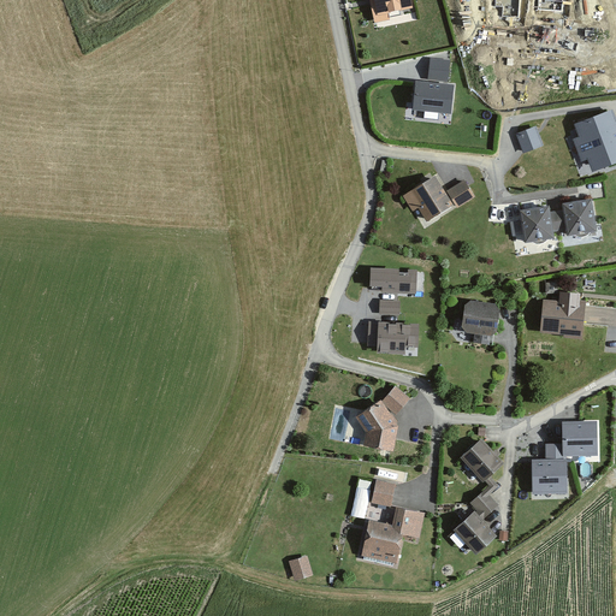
[(367,0),(373,23),(391,19),(390,11),(401,9),(402,10),(414,7),(412,0),(367,0)]
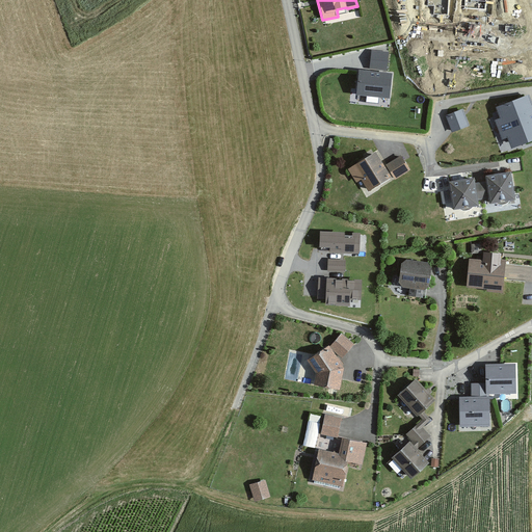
[(487,0),(425,0),(425,7),(431,8),(430,16),(451,18),(451,7),(461,8),(460,18),(480,19),(481,11),(487,11),(487,0)]
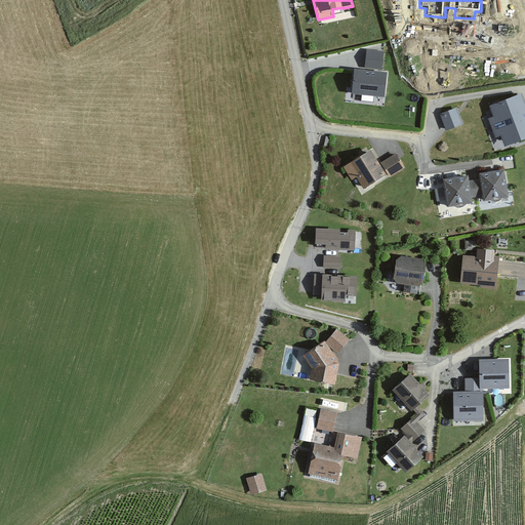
[(366,50),(365,67),(382,68),(384,52),(366,50)]
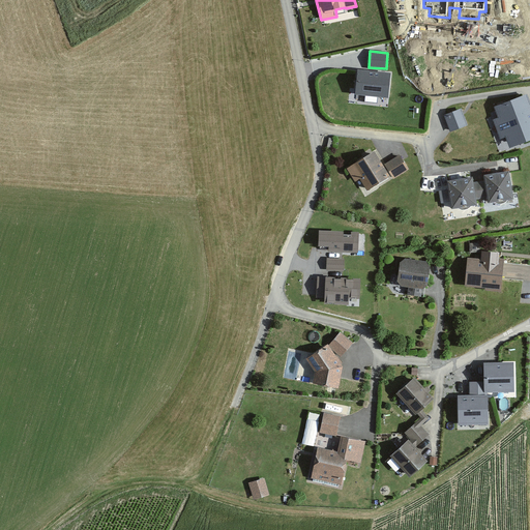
[(391,74),(358,70),(356,93),(389,96),(391,74)]
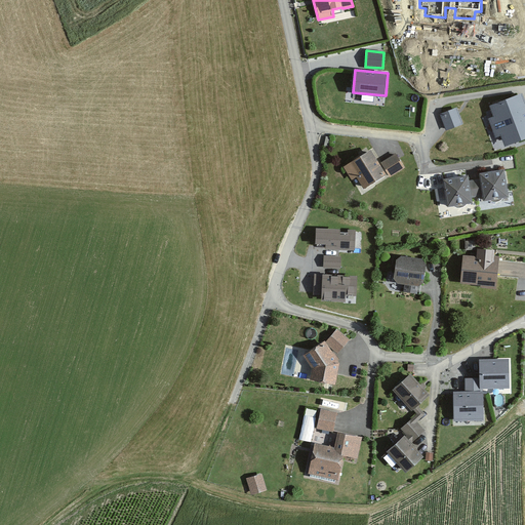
[(524,103),(522,94),(489,106),(493,117),(488,119),(495,138),(501,136),(506,147),(524,138),(524,103)]
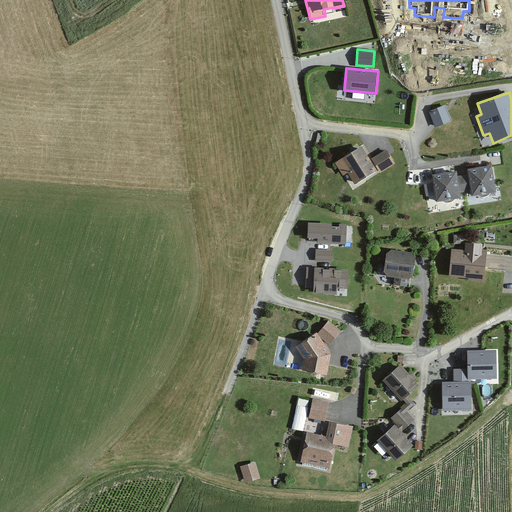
[(446,106),(432,111),(438,128),(453,123),(446,106)]
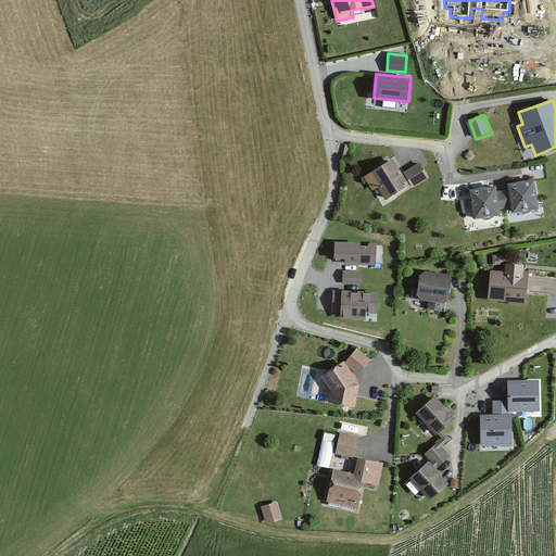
[(394,159),(364,176),(373,191),(379,187),(386,199),(409,185),(394,159)]
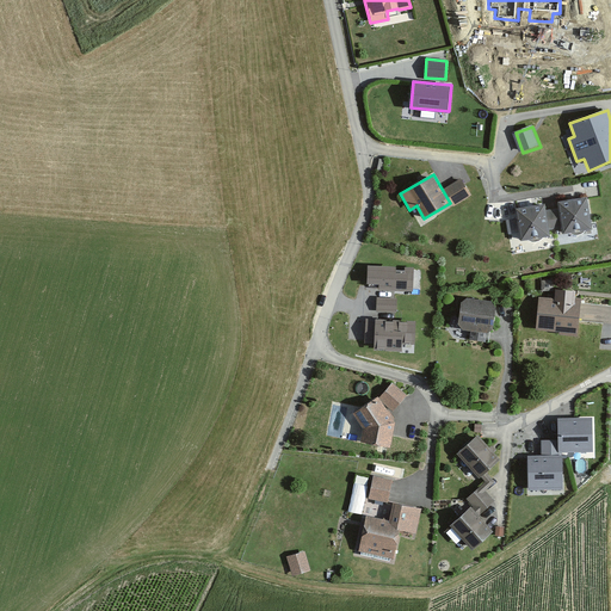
[(462,179),(445,190),(456,207),(473,196),(462,179)]
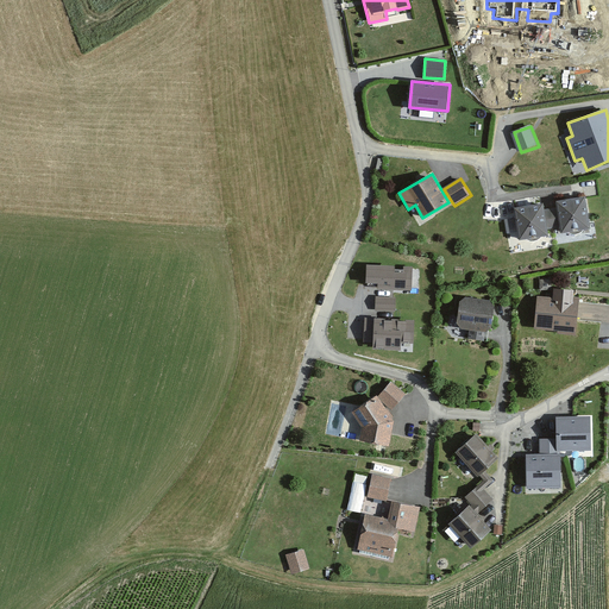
[(556,211),(558,228),(562,227),(563,234),(570,233),(572,234),(576,236),(579,236),(585,233),(586,231),(594,230),(590,200),(560,203),(562,211),(556,211)]
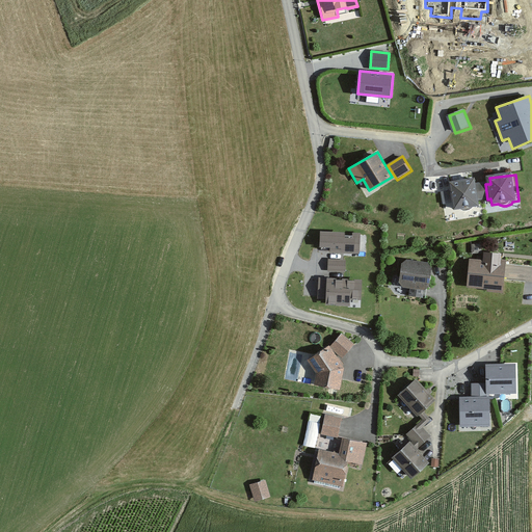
[(487,200),(485,184),(479,185),(478,179),(451,183),(455,211),(461,210),(463,211),(466,212),(469,212),(472,211),(474,210),(476,208),(482,207),(481,201),(487,200)]
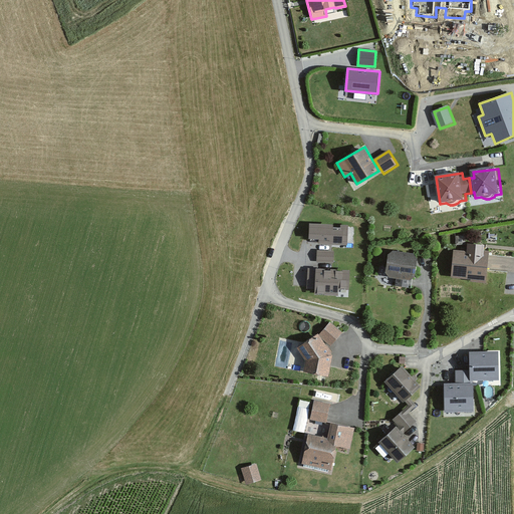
[(436,183),(427,184),(428,197),(437,196),(436,183)]
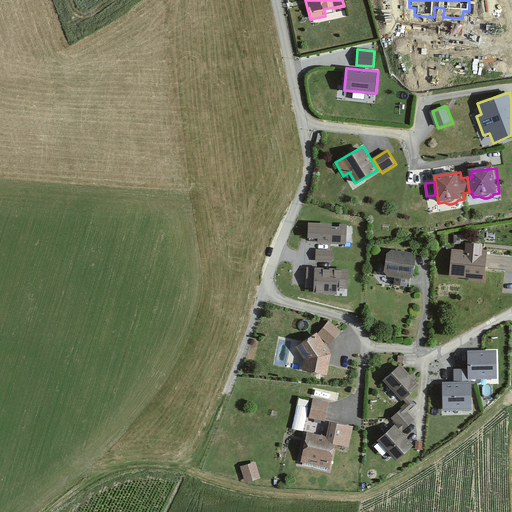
[(334,224),(309,223),(309,239),(319,239),(319,243),(342,244),(342,240),(348,241),(349,230),(334,229),(334,224)]
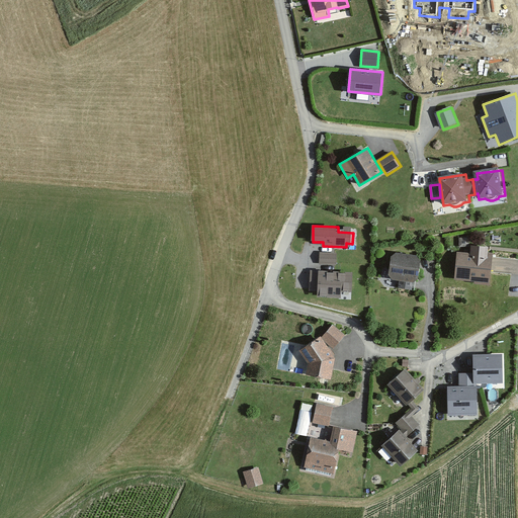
[(491,248),(473,246),(472,255),(459,253),(457,280),(478,282),(478,284),(493,286),(496,254),(491,253),(491,248)]
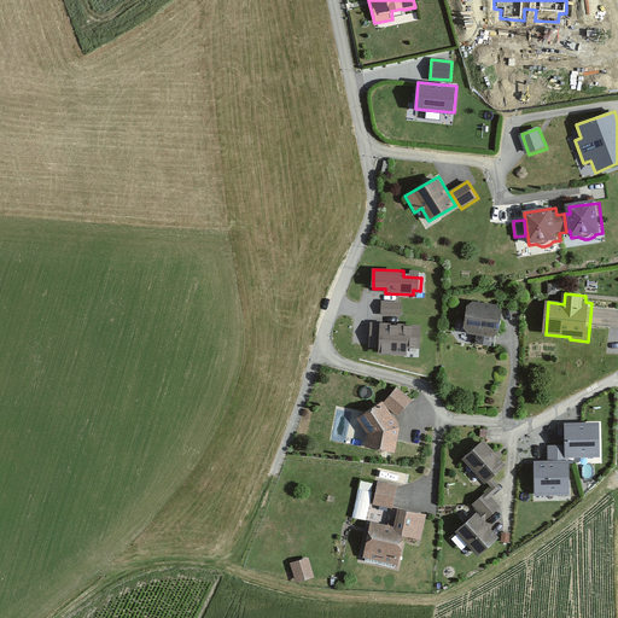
[(403,302),(382,301),(382,315),(403,316),(403,302)]
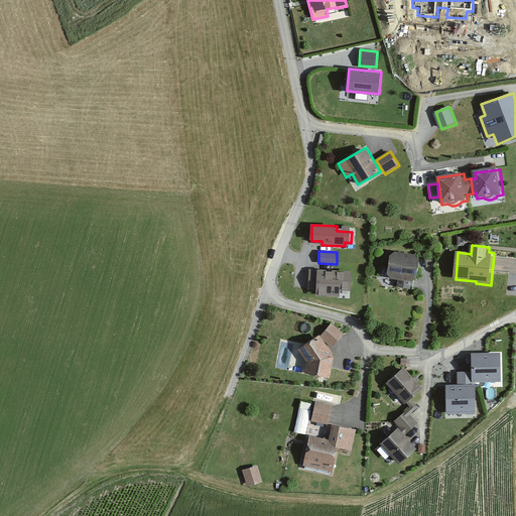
[(414,254),(394,252),(390,256),(387,274),(391,278),(397,280),(397,287),(412,288),(412,280),(417,278),(419,260),(414,254)]
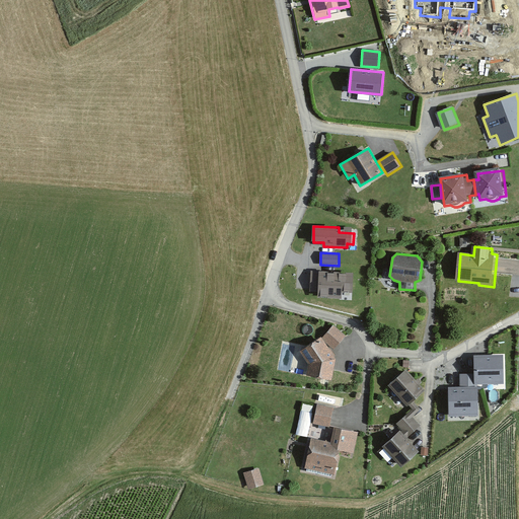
[(323,272),(311,271),(310,292),(318,293),(318,299),(342,299),(343,294),(353,294),(354,274),(323,274),(323,272)]
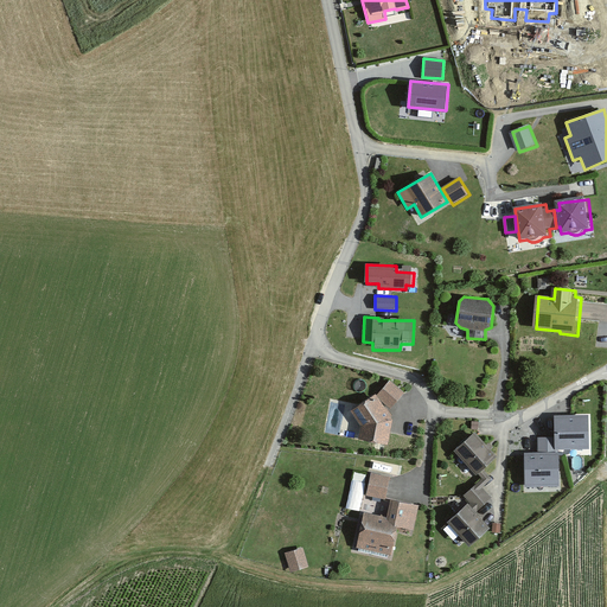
[(390,381),(377,396),(390,408),(404,393),(390,381)]
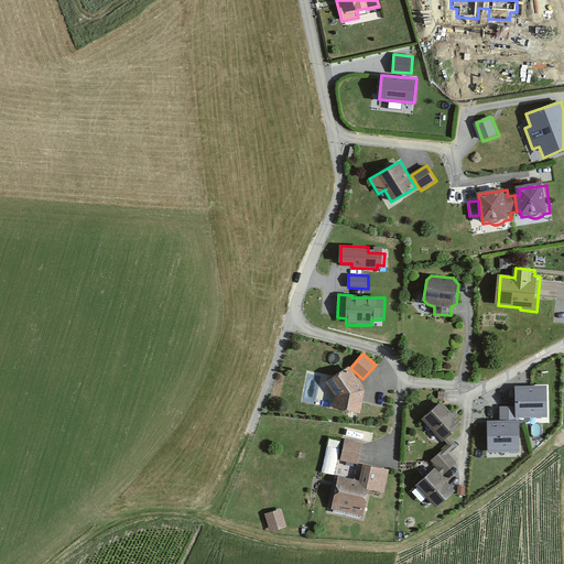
[(350,368),(349,367),(326,382),(336,396),(333,408),(360,413),(365,390),(350,368)]
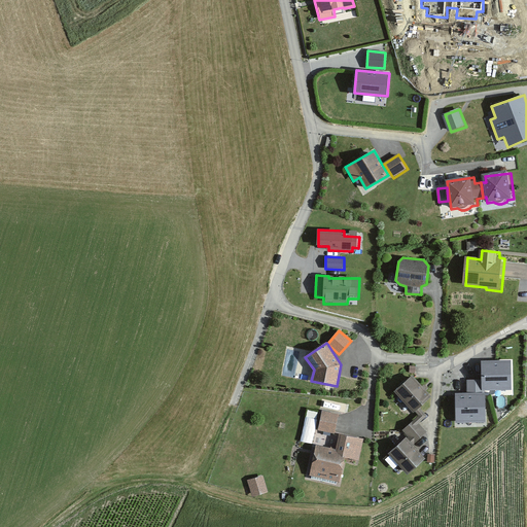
[(511,360),(481,361),(482,380),(466,380),(467,393),(455,393),(456,422),(486,422),(485,390),(512,390),(511,360)]
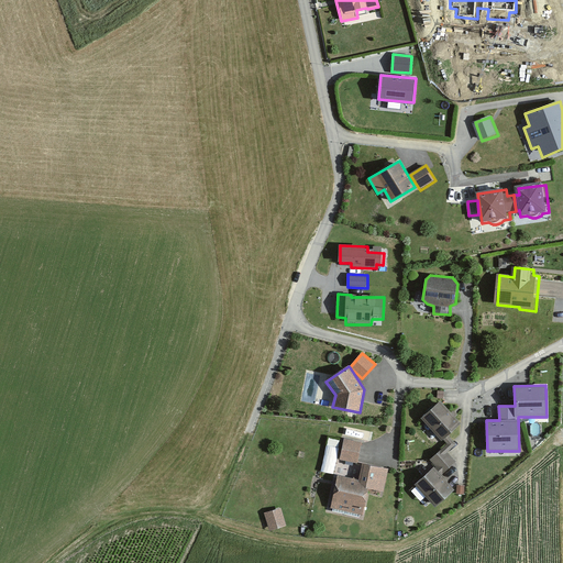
[(462,422),(441,400),(421,418),(442,440),(462,422)]
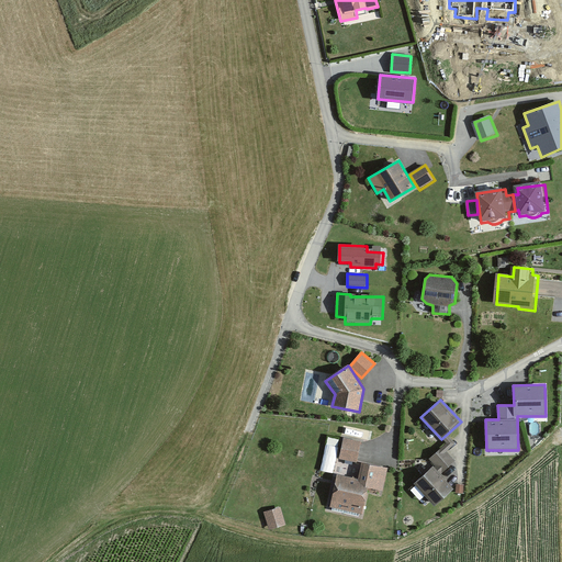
[(326,436),(323,470),(336,471),(338,437),(326,436)]
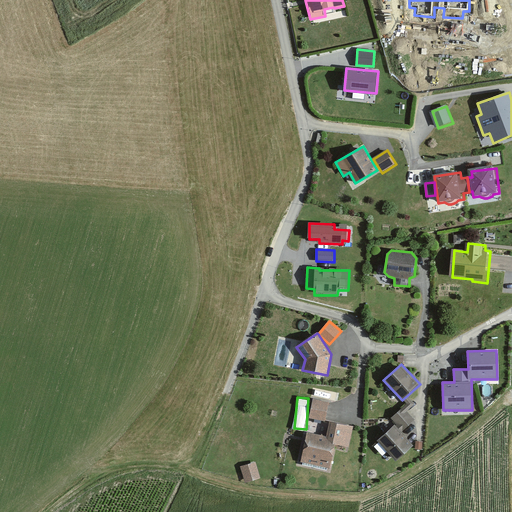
[(329,402),(313,399),(309,418),(325,421),(329,402)]
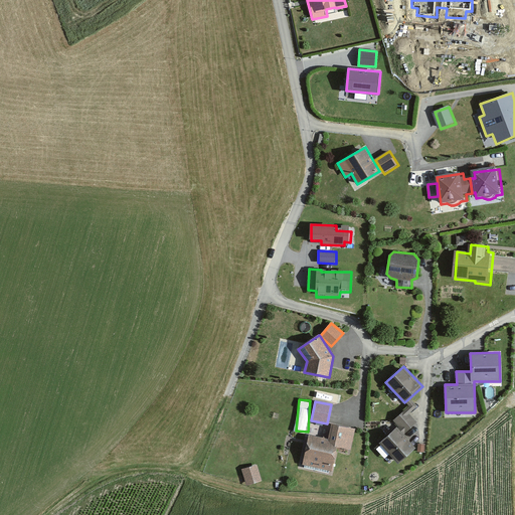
[(404,434),(416,422),(405,409),(393,420),(404,434)]
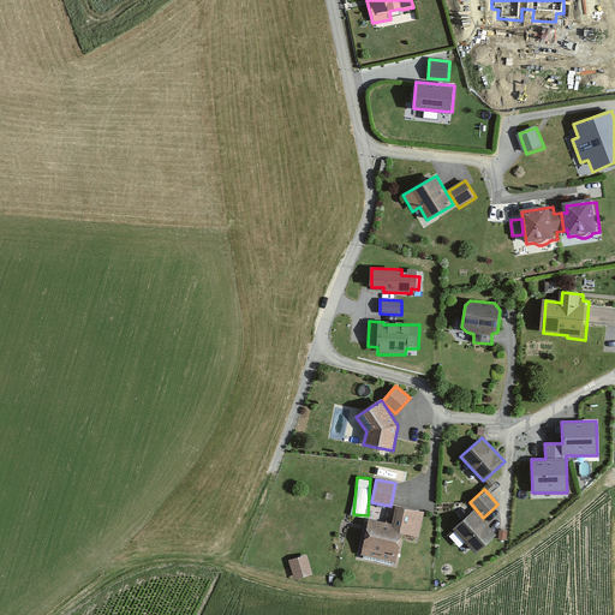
[(393,525),(369,519),(360,556),(396,563),(402,533),(419,537),(425,512),(396,506),(393,525)]
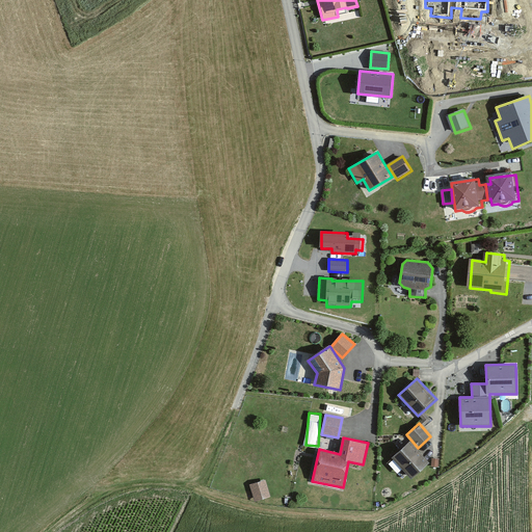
[(430,462),(409,442),(393,458),(413,479),(430,462)]
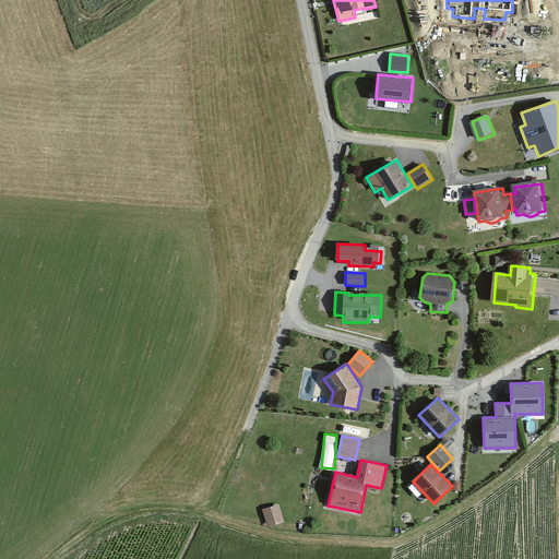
[(282,504),(263,511),(270,530),(287,523),(282,504)]
